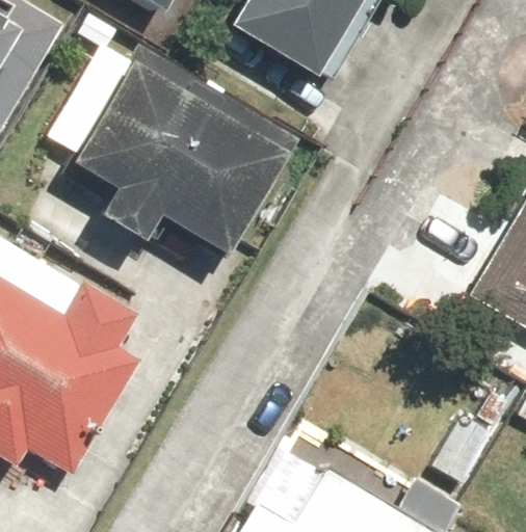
[(0,0),(0,132),(61,30),(8,0),(0,0)]
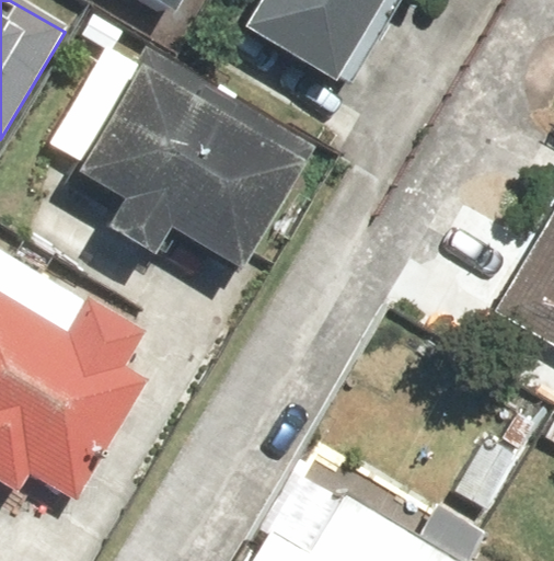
[(160,0),(184,14),(192,0),(160,0)]
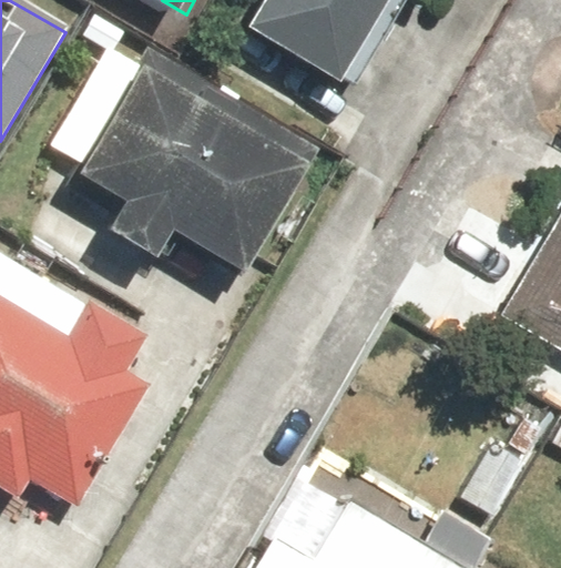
[(257,0),(238,34),(348,97),(403,0),(257,0)]
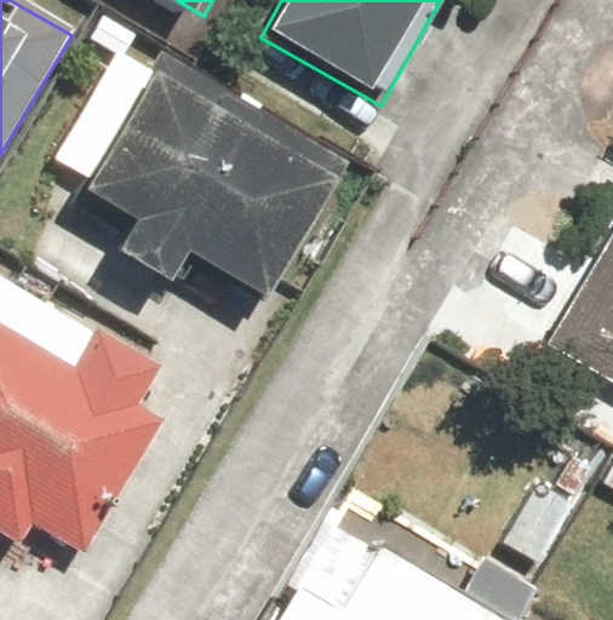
[(125,219),(109,248),(172,281),(184,257),(264,298),(341,149),(158,55),(150,68),(118,51),(62,161),(86,173),(75,194),(125,219)]
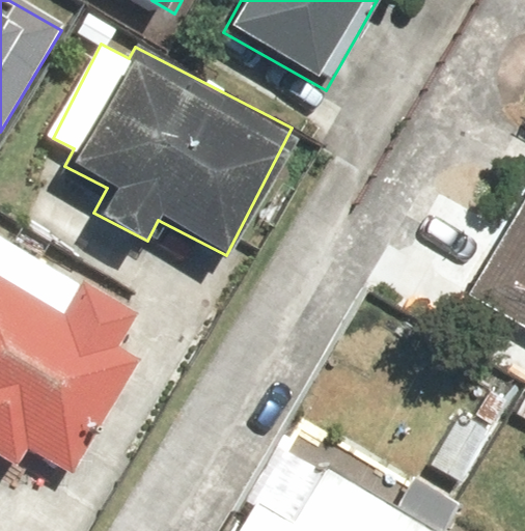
[(524,208),(469,303),(524,335),(524,208)]
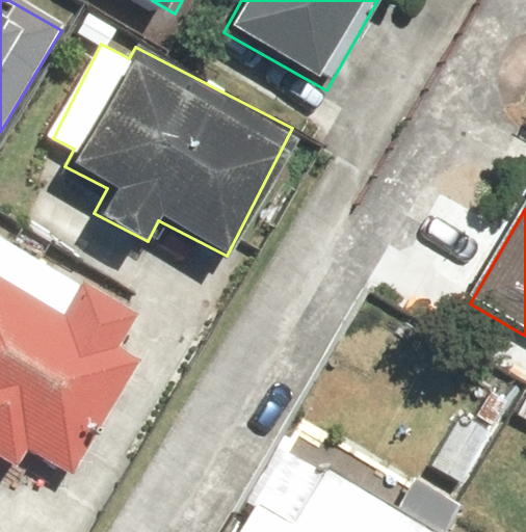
[(137,316),(0,235),(0,451),(19,463),(27,449),(71,475),(138,360),(119,348),(137,316)]
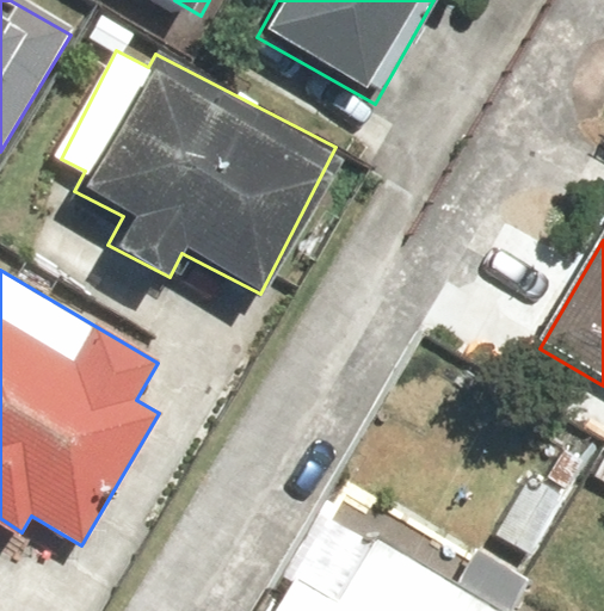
[(524,610),(541,586),(474,544),(450,582),(340,513),(278,610),(524,610)]
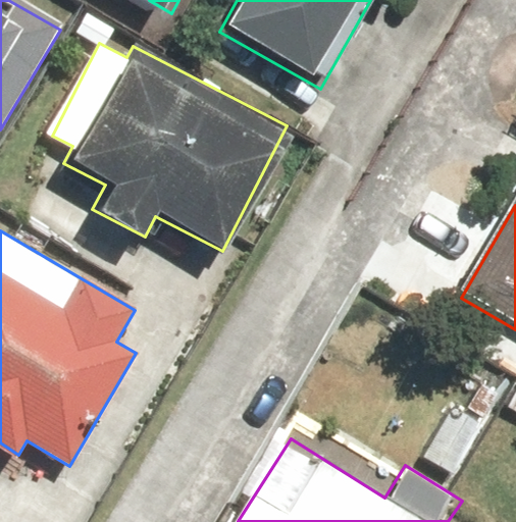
All buildings are outlined.
